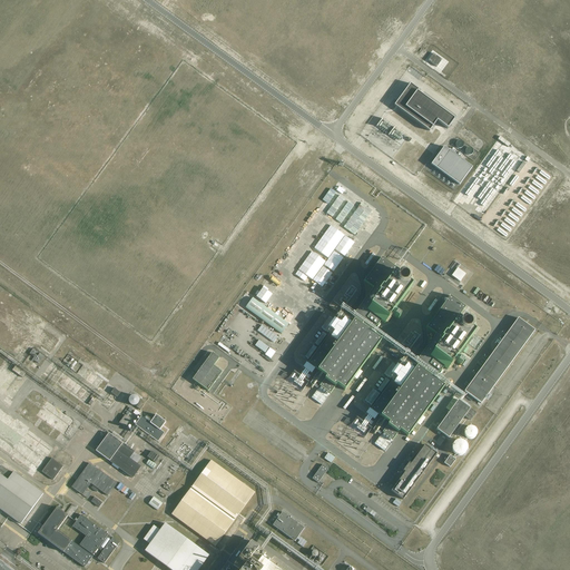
[(480,20),(491,2),(487,0),(479,0),(470,13),(480,20)]
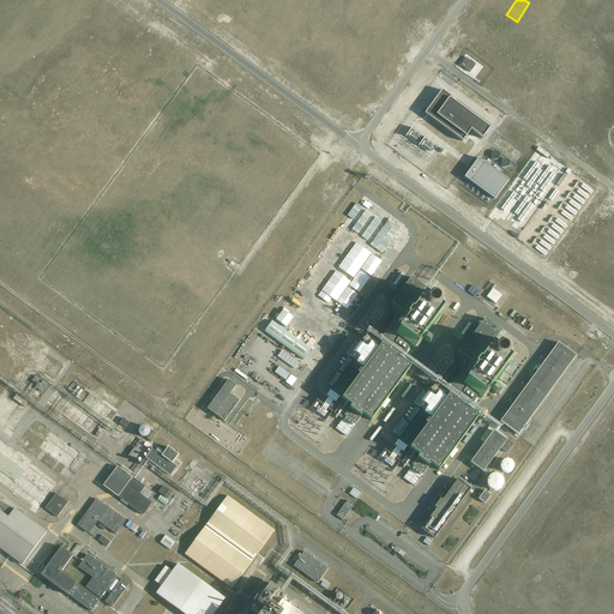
[(356,1),(350,2),(347,7),(348,13),(354,18),(359,17),(361,14),(363,13),(365,16),(362,19),(363,25),(368,29),(371,29),(372,26),(372,23),(366,19),(366,18),(371,17),(363,11),(362,5),(356,1)]
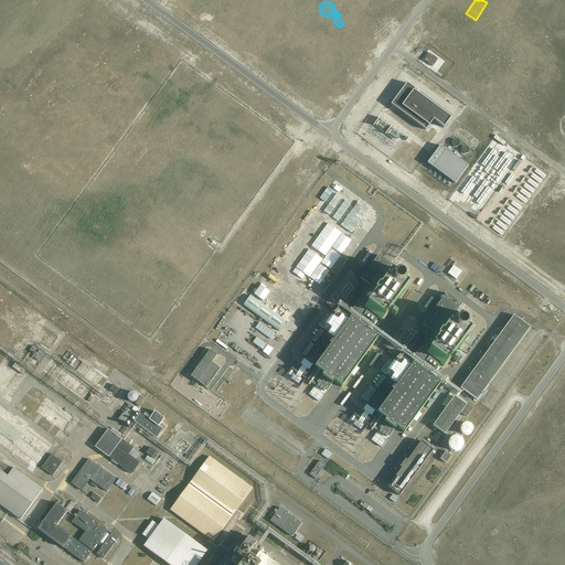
[(490,9),(493,16),(500,12),(496,6),(490,9)]
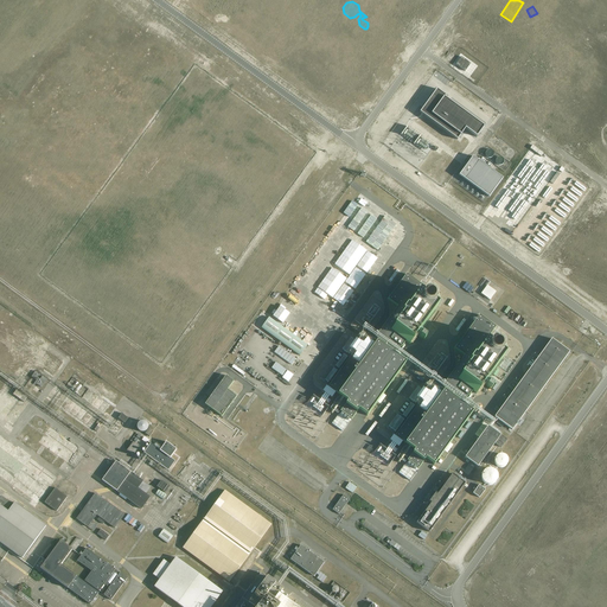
[(602,23),(599,19),(600,17),(595,12),(592,17),(606,29),(606,26),(606,21),(605,20),(602,23)]
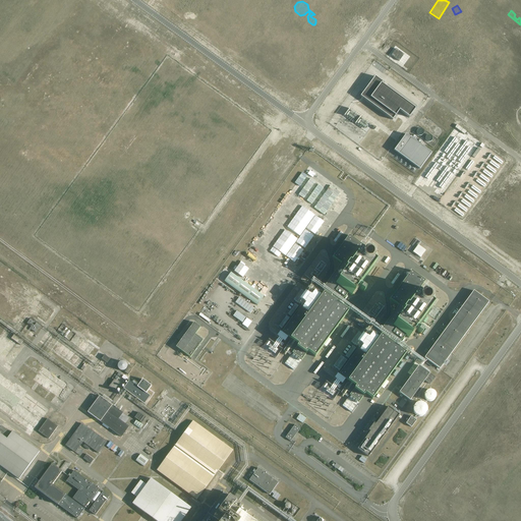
[(489,26),(497,16),(494,15),(486,24),(489,26)]
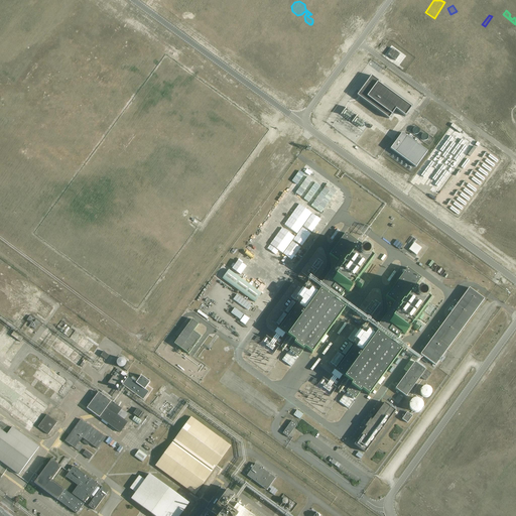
[(286,56),(294,43),(286,38),(279,51),(286,56)]
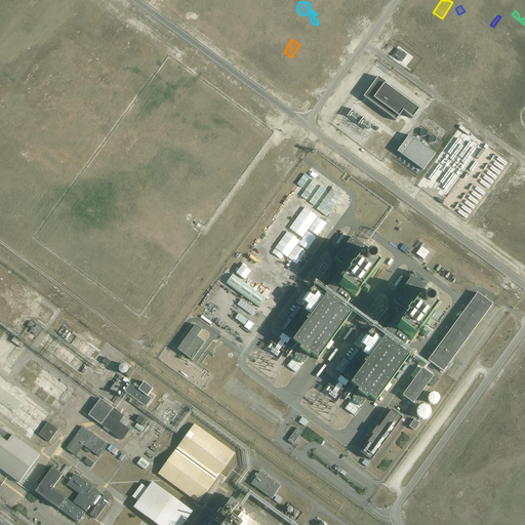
[(308,48),(311,51),(317,44),(314,41),(308,48)]
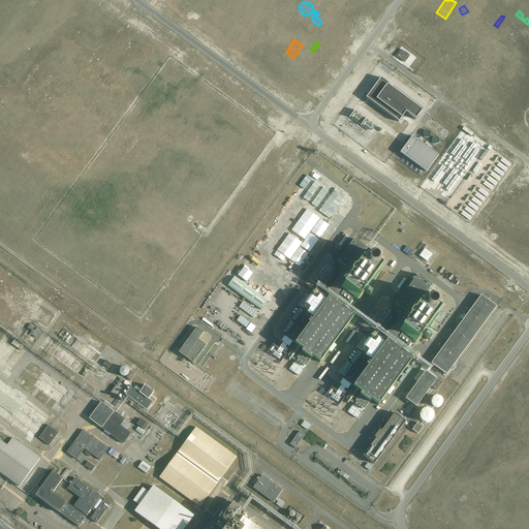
[(445,45),(436,43),(434,54),(443,56),(445,45)]
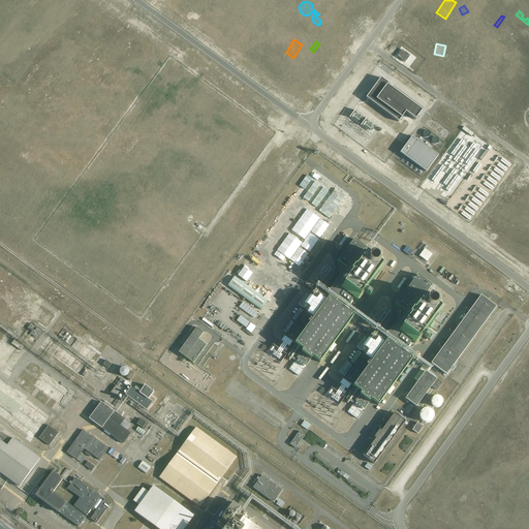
[(402,50),(397,56),(405,62),(410,55),(402,50)]
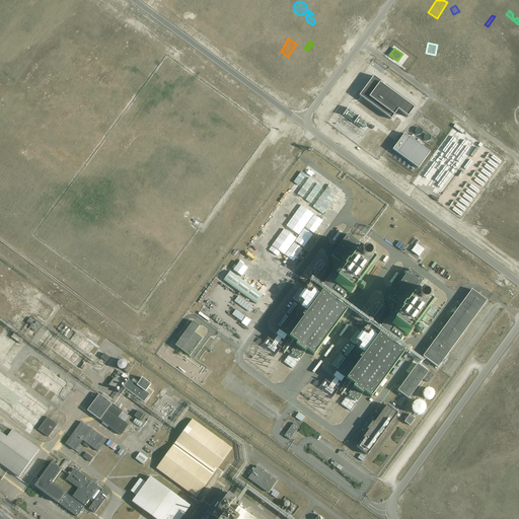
[(450,71),(460,59),(452,52),(442,64),(450,71)]
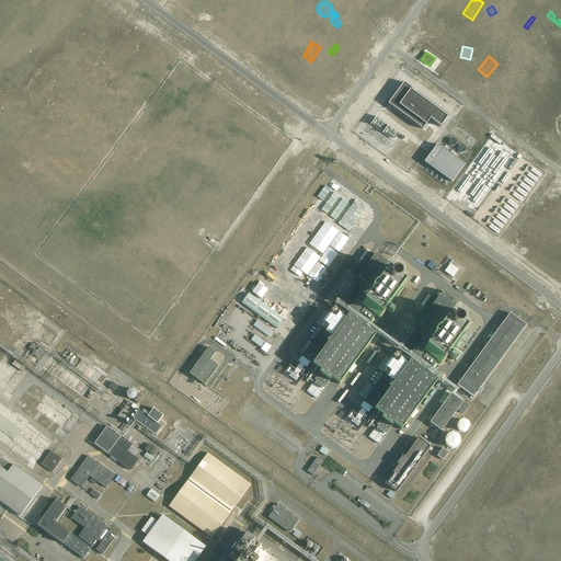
[(388,103),(408,118),(422,128),(430,118),(441,126),(447,117),(410,90),(411,88),(403,82),(388,103)]
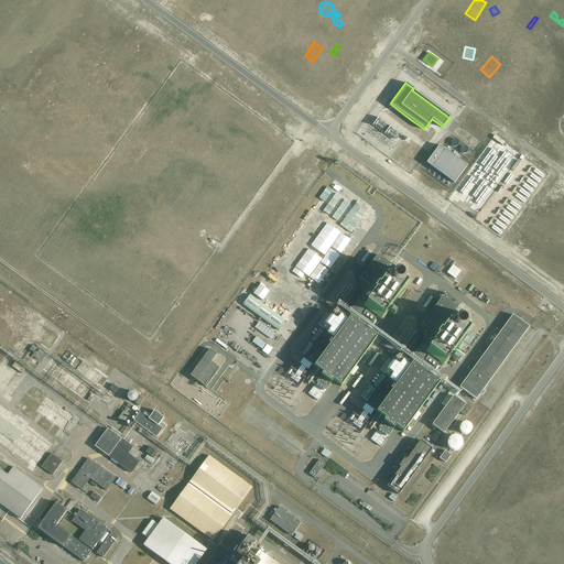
[(488,89),(480,98),(487,105),(495,96),(488,89)]
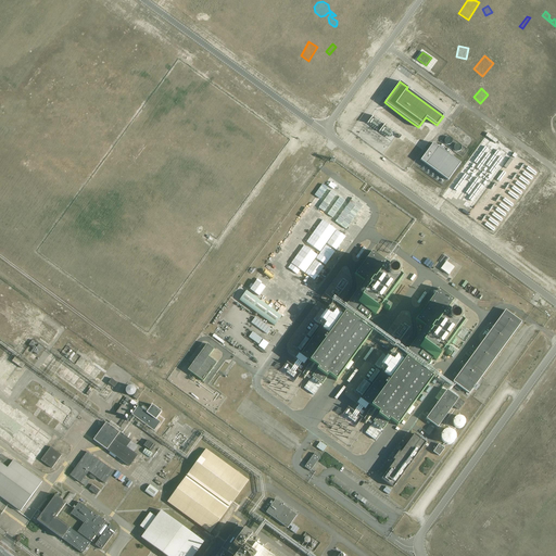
[(541,100),(545,92),(538,89),(534,97),(541,100)]
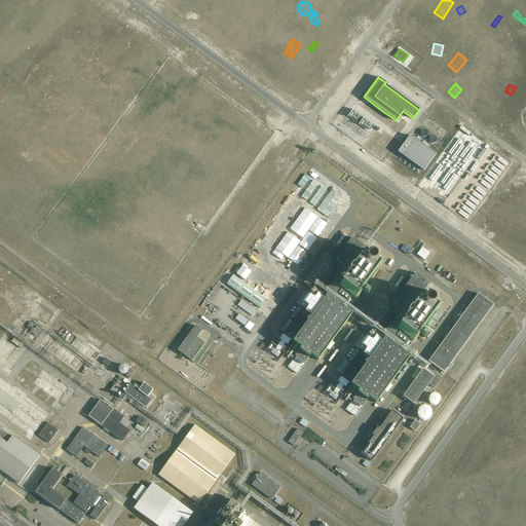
[(300,103),(307,92),(304,91),(298,101),(300,103)]
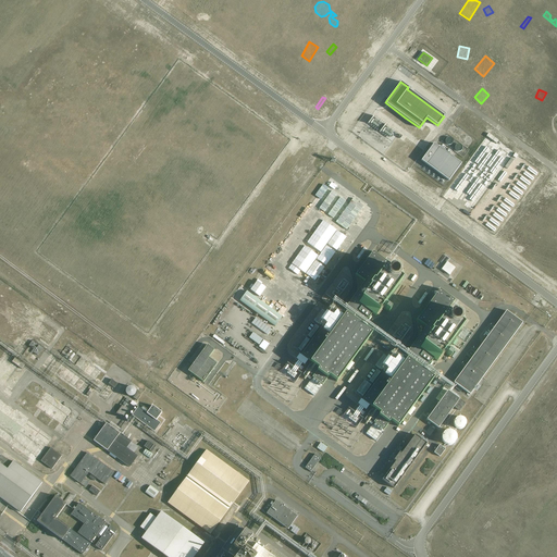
[(496,144),(498,140),(489,134),(486,136),(496,144)]
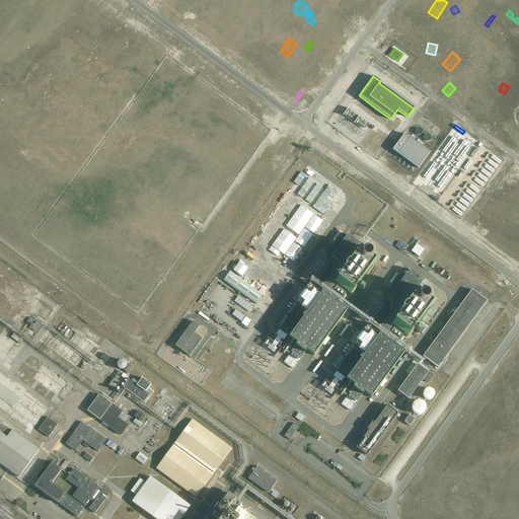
[(404,134),(392,149),(395,151),(399,155),(417,167),(418,168),(430,152),(423,147),(408,136),(404,134)]
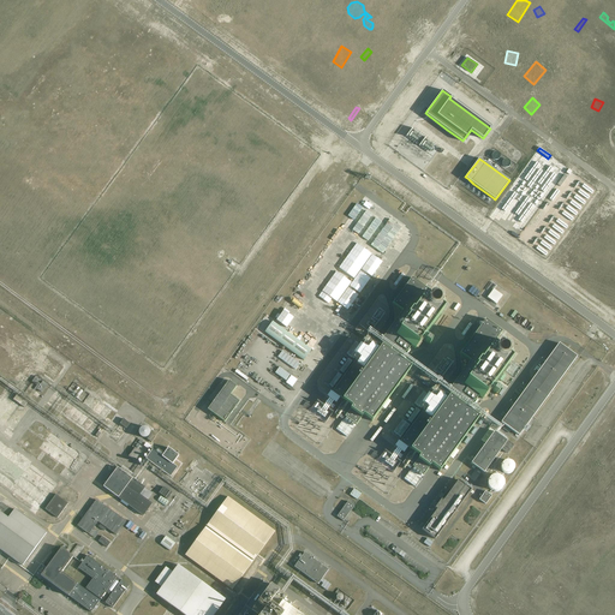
[(539,165),(537,162),(524,179),(527,181),(539,165)]
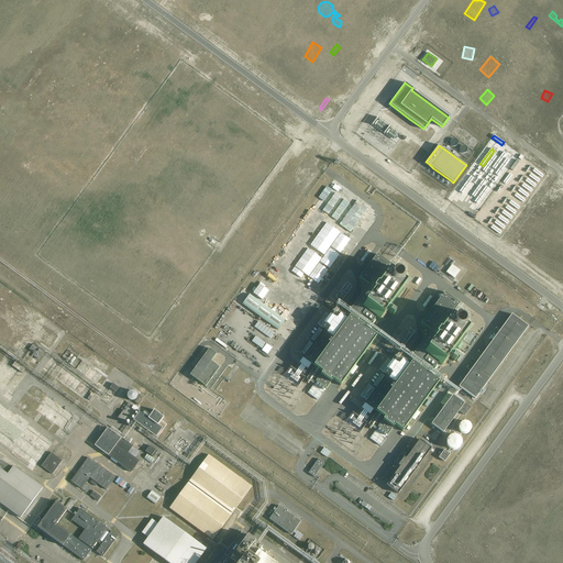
[(507,154),(504,152),(493,168),(495,169),(507,154)]
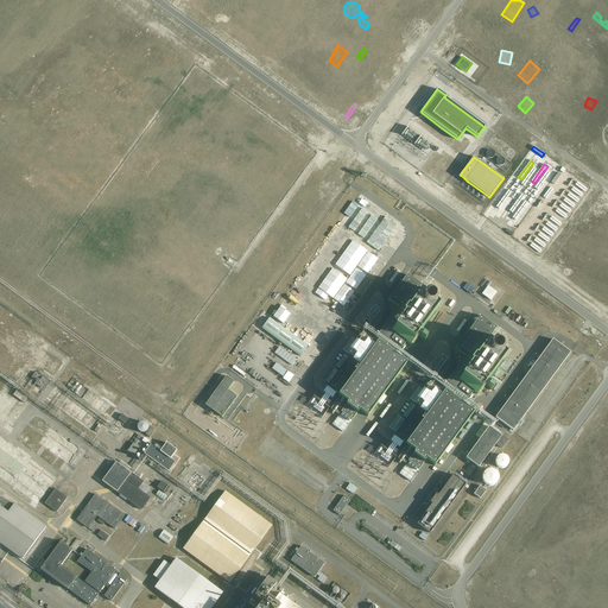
[(537,170),(533,168),(521,184),(524,187),(537,170)]
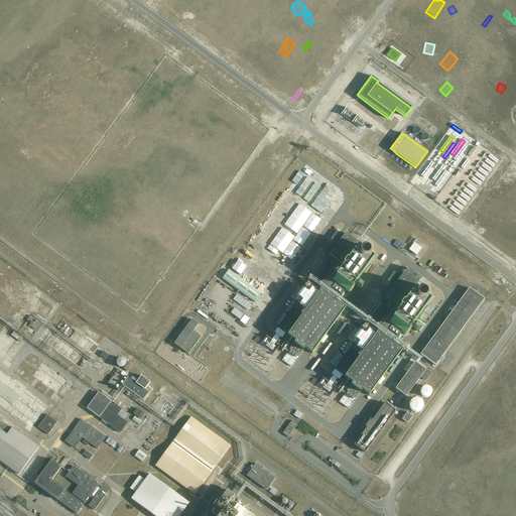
[(467,147),(465,145),(454,159),(457,161),(467,147)]
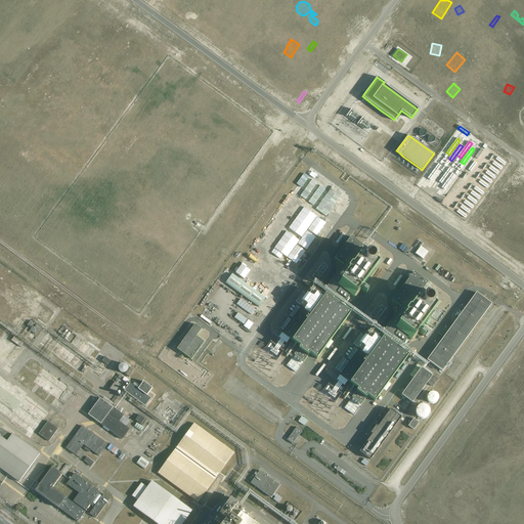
[(477,159),(483,150),(481,148),(475,157),(477,159)]
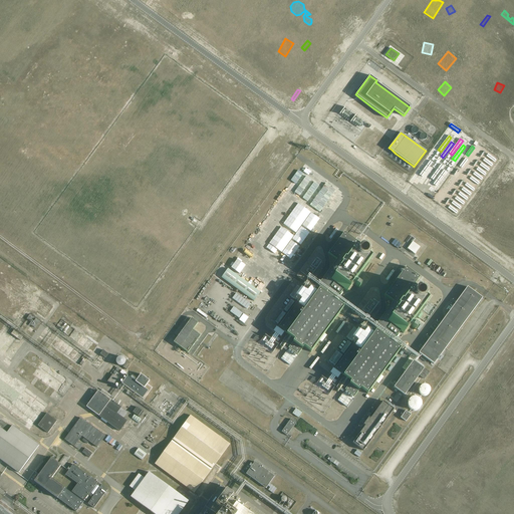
[(496,160),(488,154),(486,156),(495,163),(496,160)]
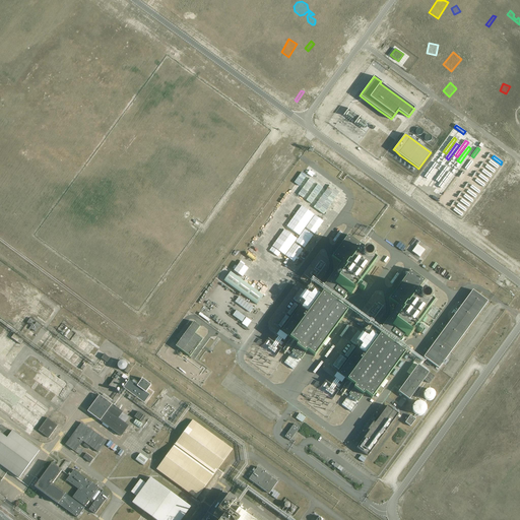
[(499,167),(490,159),(488,163),(497,169),(499,167)]
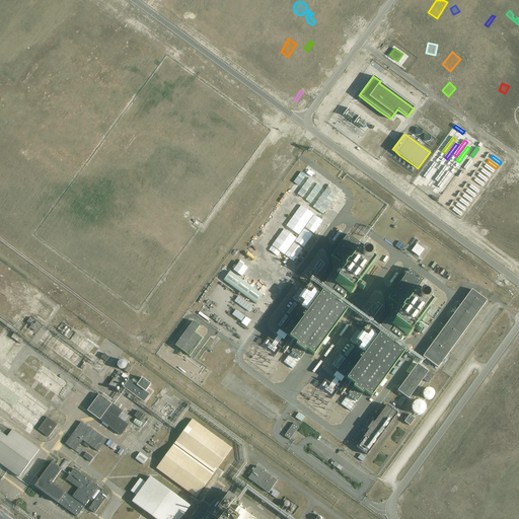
[(466,170),(472,161),(470,160),(463,168),(466,170)]
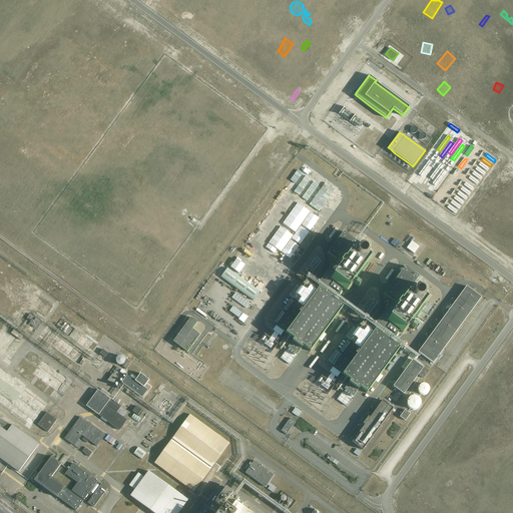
[(432,162),(429,160),(419,175),(421,176),(432,162)]
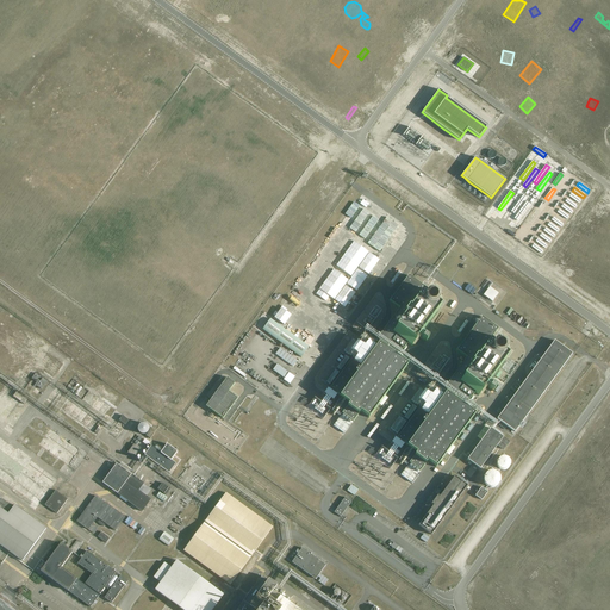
[(582,200),(571,193),(568,195),(579,204),(582,200)]
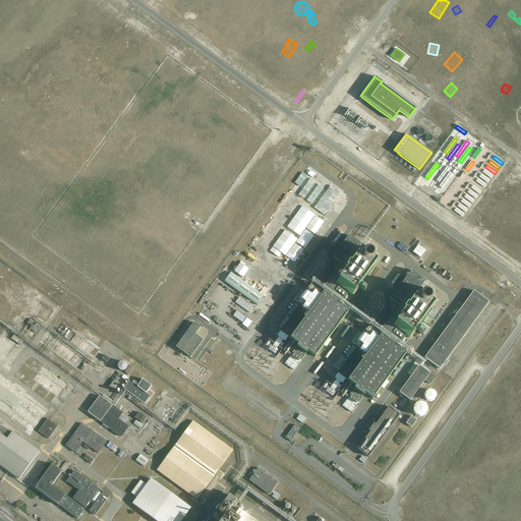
[(450,169),(447,167),(437,181),(440,183),(450,169)]
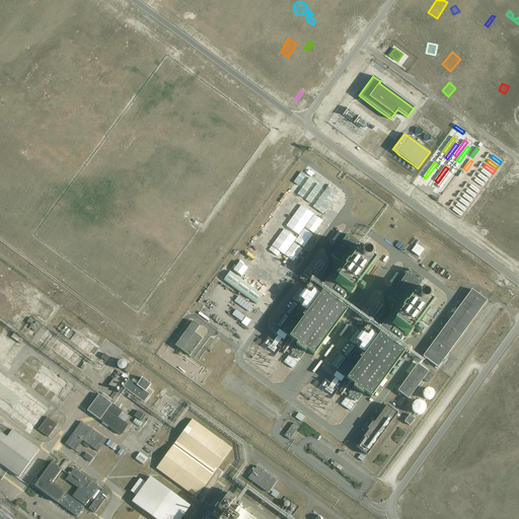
[(491,175),(483,168),(480,171),(490,177),(491,175)]
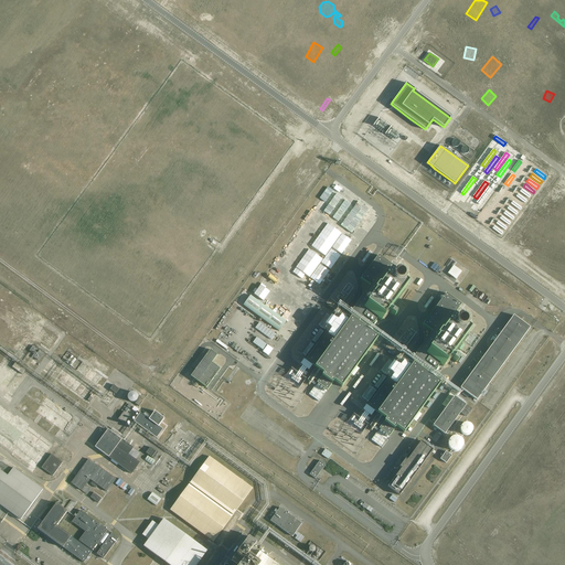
[(491,189),(488,188),(477,203),(479,205),(491,189)]
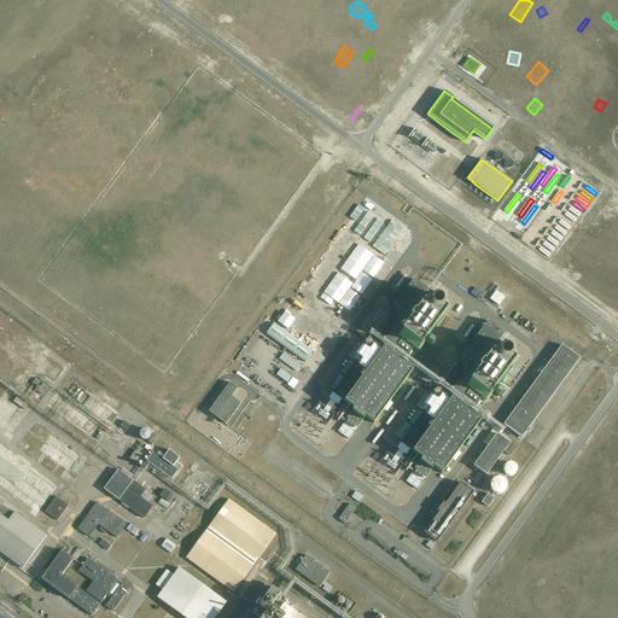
[(581,214),(570,207),(567,209),(578,217),(581,214)]
